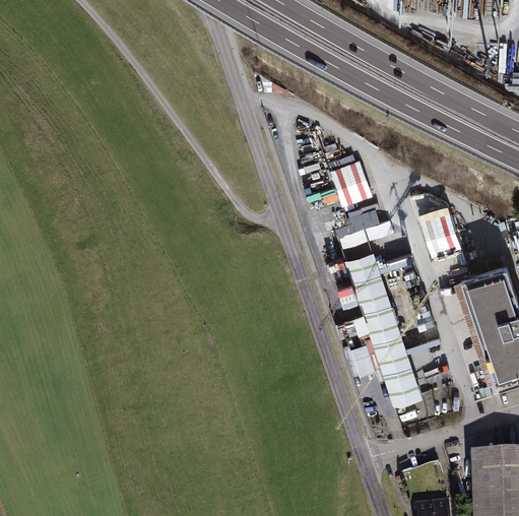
[(343,209),(374,198),(360,160),(329,172),(343,209)]
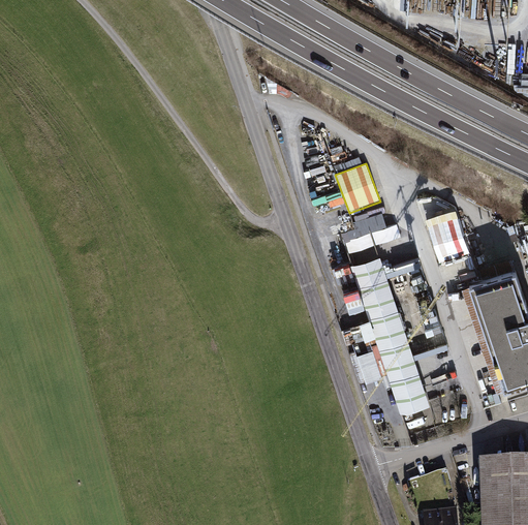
[(458,218),(428,227),(438,267),(470,256),(458,218)]
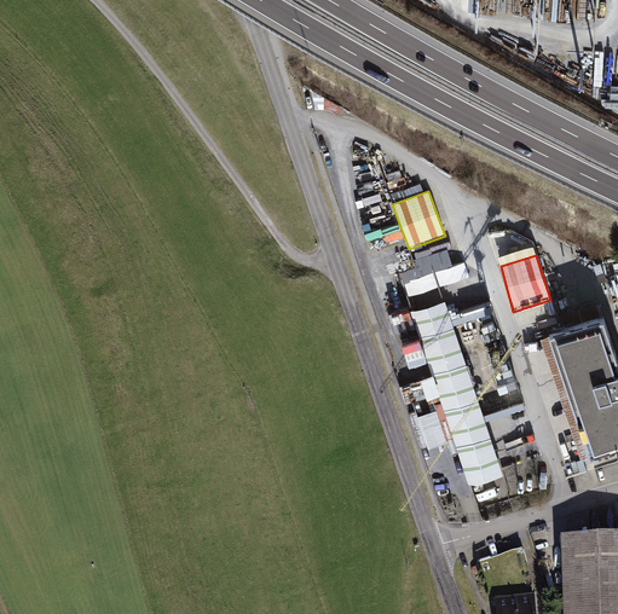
[(403,284),(408,299),(469,278),(463,262),(403,284)]
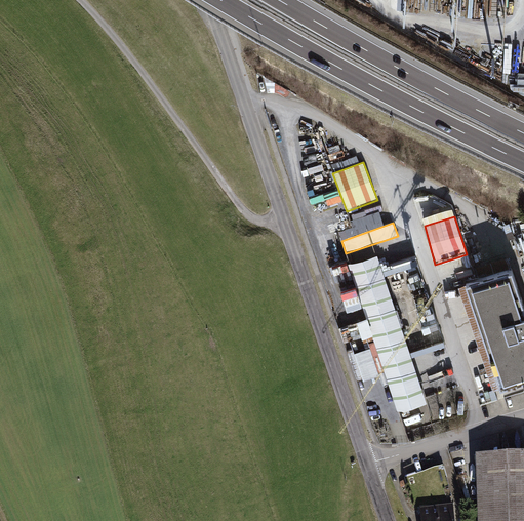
[(426,401),(376,256),(347,266),(396,414),(426,401)]
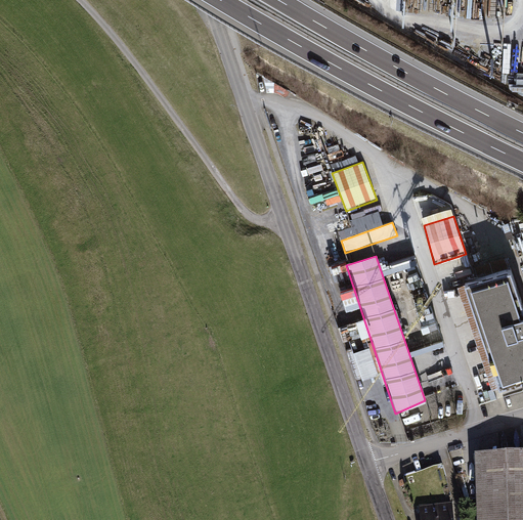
[(522,314),(508,269),(464,286),(498,385),(522,376),(522,314)]
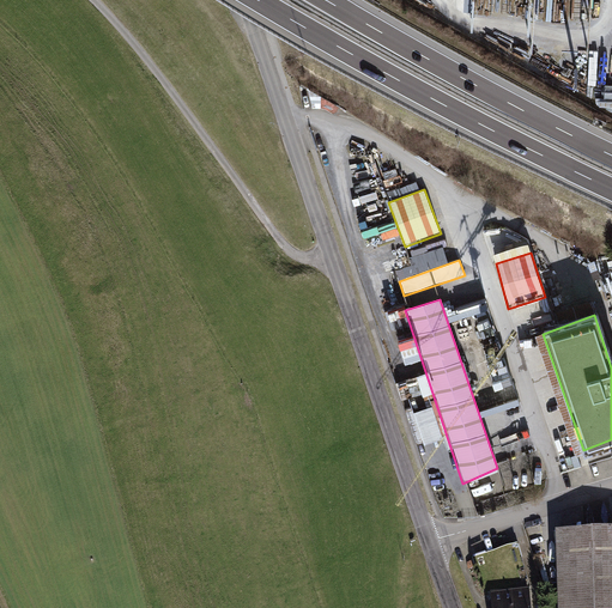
[(491,365),(496,387),(513,383),(508,362),(491,365)]
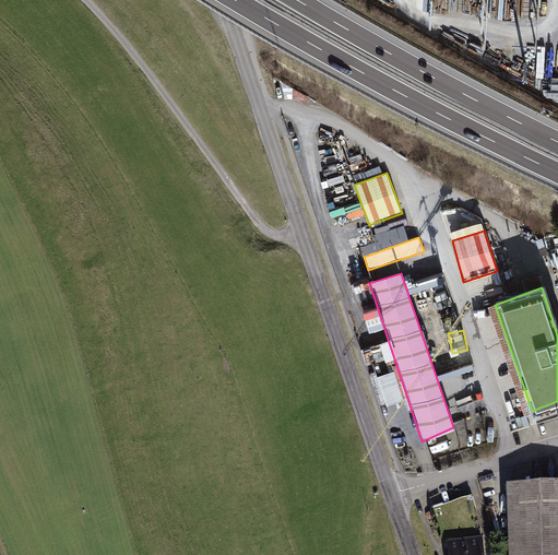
[(557,554),(557,487),(502,489),(506,554),(557,554)]
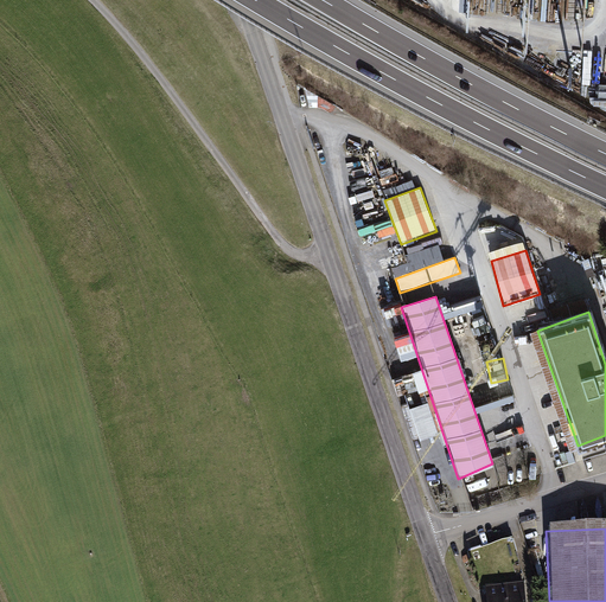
[(478,594),(483,593),(483,601),(522,601),(521,589),(523,588),(510,544),(466,558),(478,594)]
